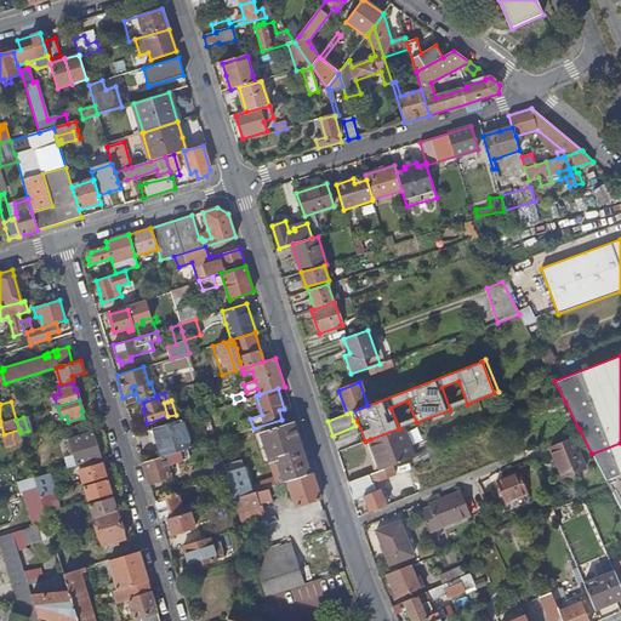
[(152,428),(161,457),(187,449),(191,448),(181,419),(152,428)]
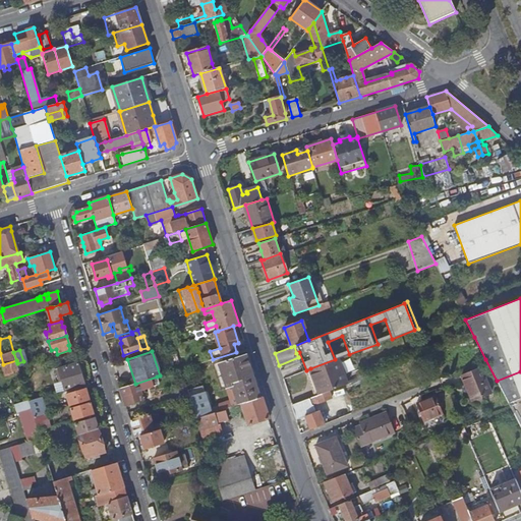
[(299,352),(296,353),(298,357),(303,371),(306,370),(299,352)]
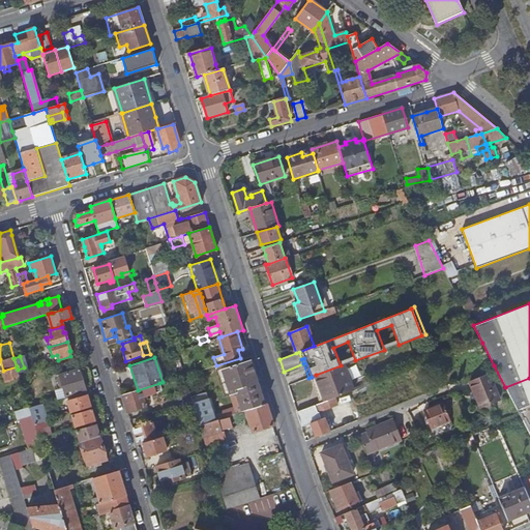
[(66,398),(86,391),(76,360),(61,364),(64,374),(57,376),(61,389),(63,388),(66,398)]
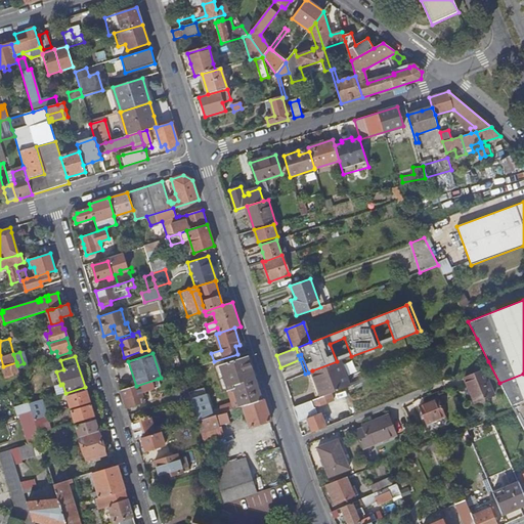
[(243,406),(263,399),(250,356),(218,365),(226,391),(233,389),(237,402),(239,407),(243,406)]
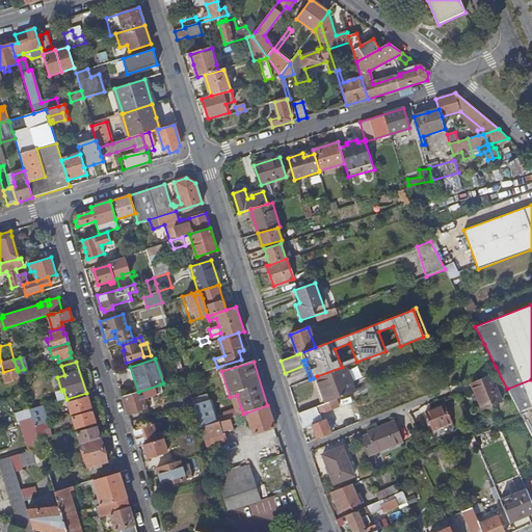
[(336,400),(355,392),(346,366),(342,367),(317,376),(326,403),(336,400)]
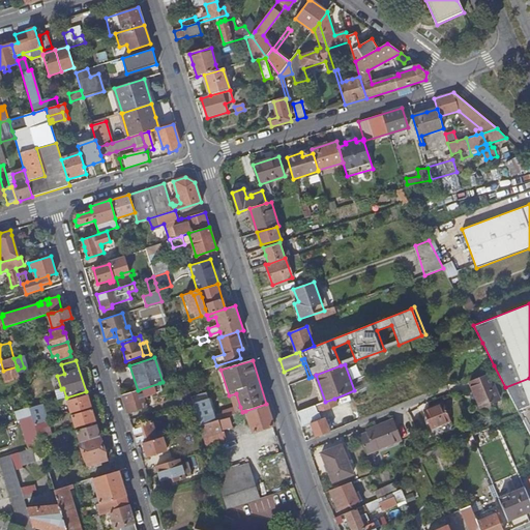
[(20,377),(19,374),(18,370),(17,366),(3,371),(1,371),(3,378),(13,375),(15,379),(20,377)]
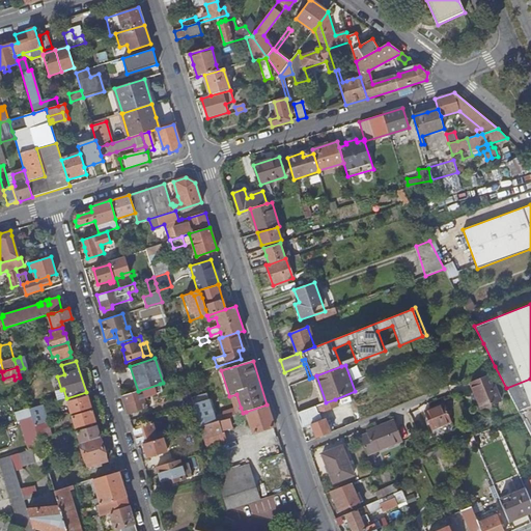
[(491,375),(470,383),(480,409),(500,400),(491,375)]
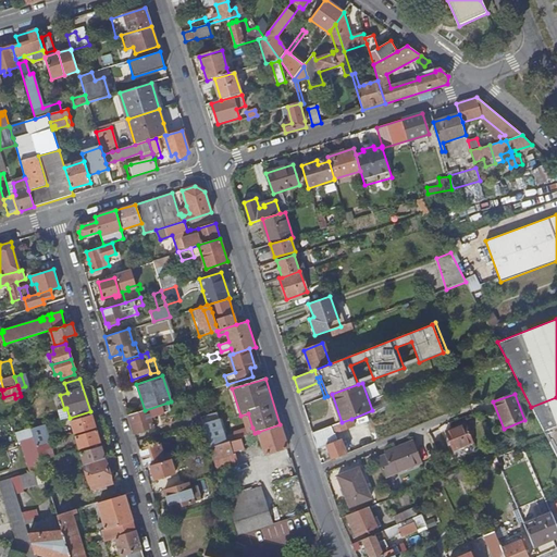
[(544,432),(556,426),(556,397),(531,407),(544,432)]
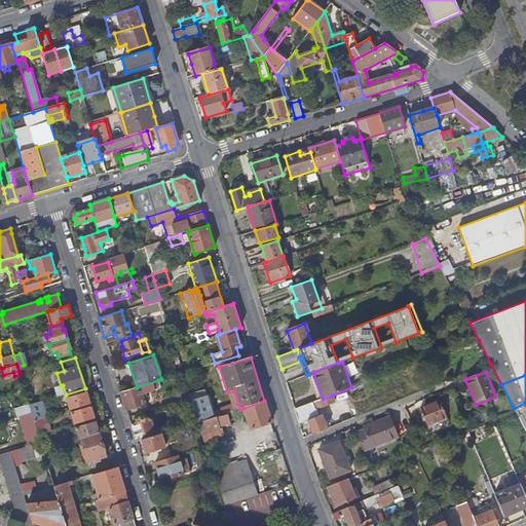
[(137,387),(121,392),(126,409),(145,403),(143,393),(161,388),(158,380),(137,387)]
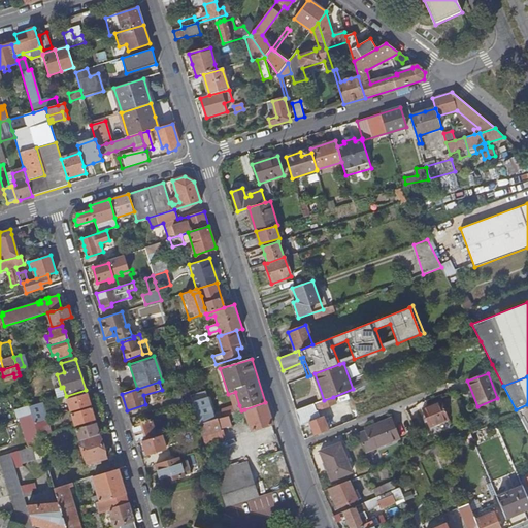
[(176,403),(191,399),(189,391),(174,396),(176,403)]
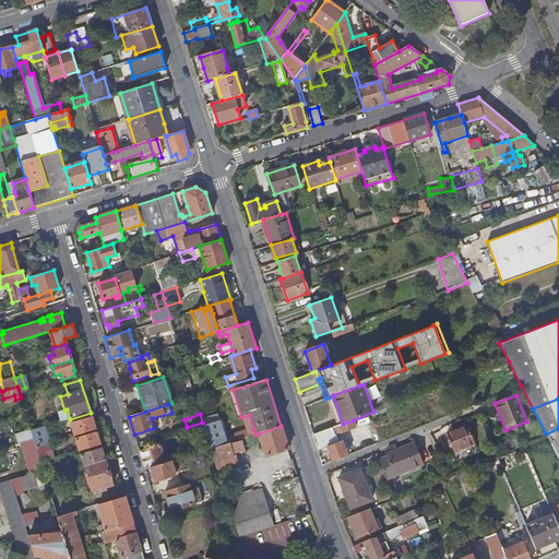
[(74,435),(96,429),(92,417),(71,424),(74,435)]
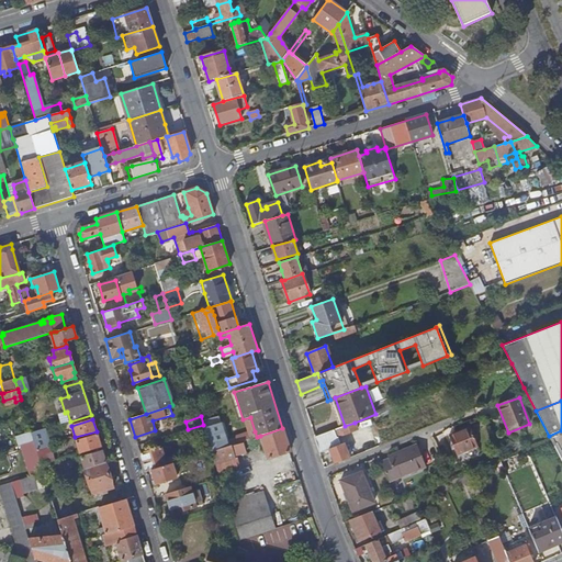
[(345,426),(315,437),(321,453),(329,449),(335,463),(350,458),(344,444),(341,445),(338,438),(358,430),(355,423),(345,426)]
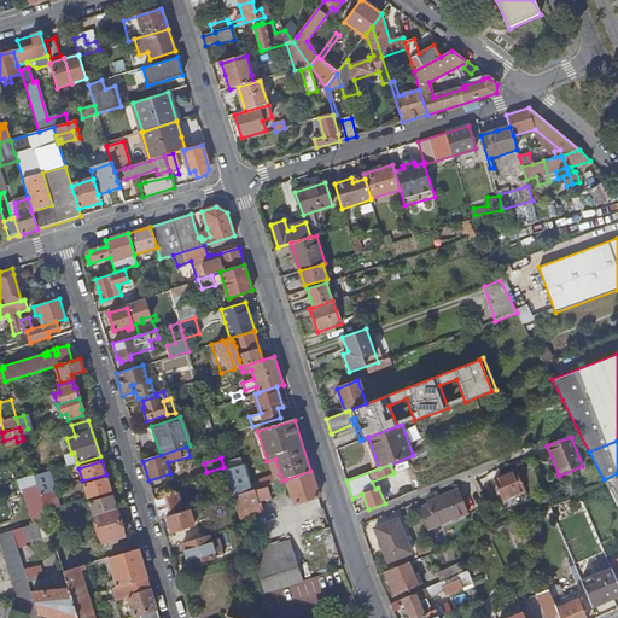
[(232,496),(244,493),(242,485),(235,466),(225,470),(226,477),(232,496)]
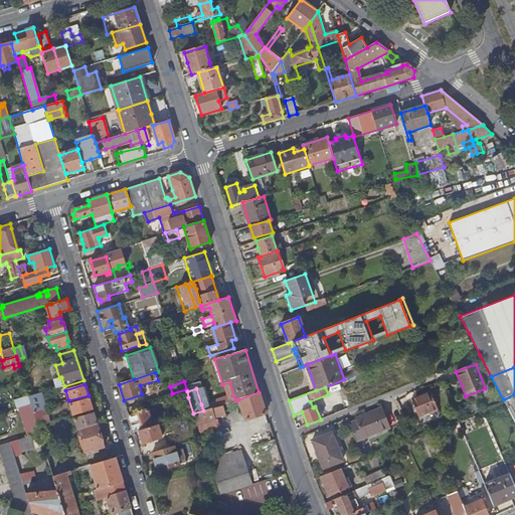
[(186,389),(172,393),(174,401),(188,397),(187,391),(186,389)]
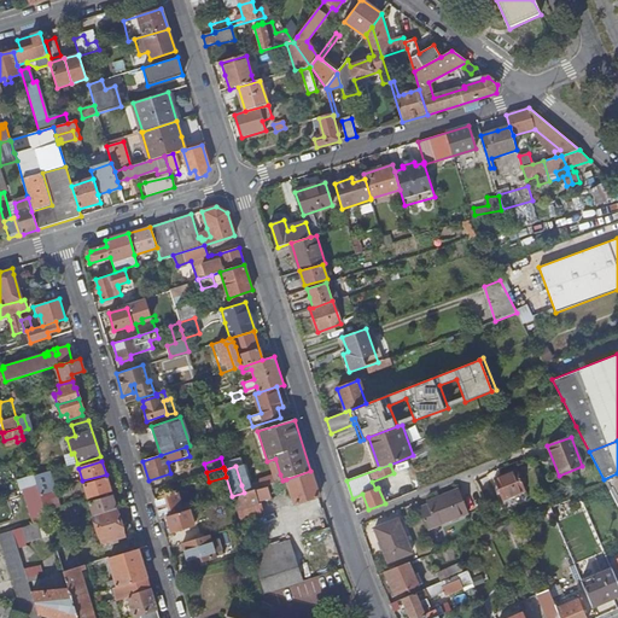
[(494,478),(501,499),(524,490),(517,470),(494,478)]
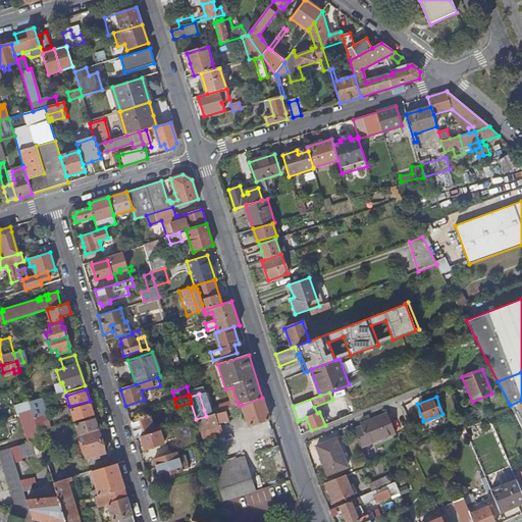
[(34,417),(47,413),(42,398),(29,402),(32,410),(34,417)]
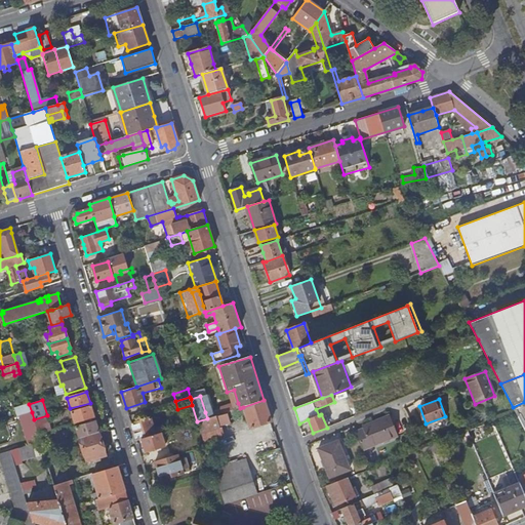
[(250,429),(271,421),(264,400),(243,407),(250,429)]
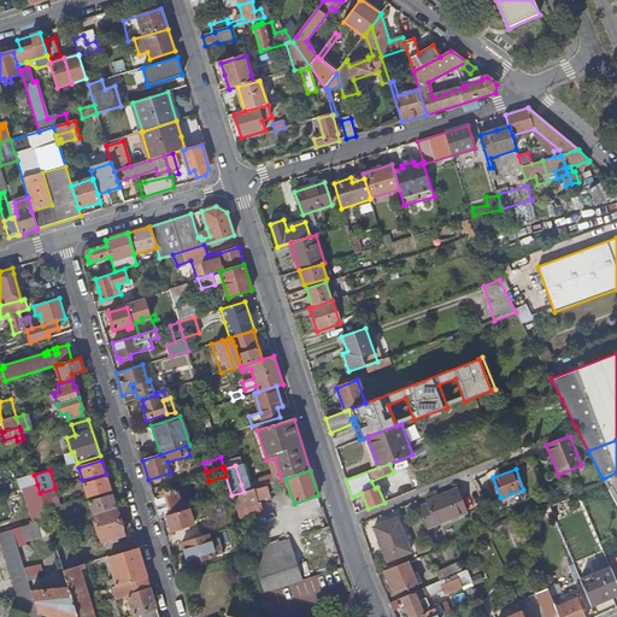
[(616,472),(603,479),(606,485),(616,504),(616,472)]
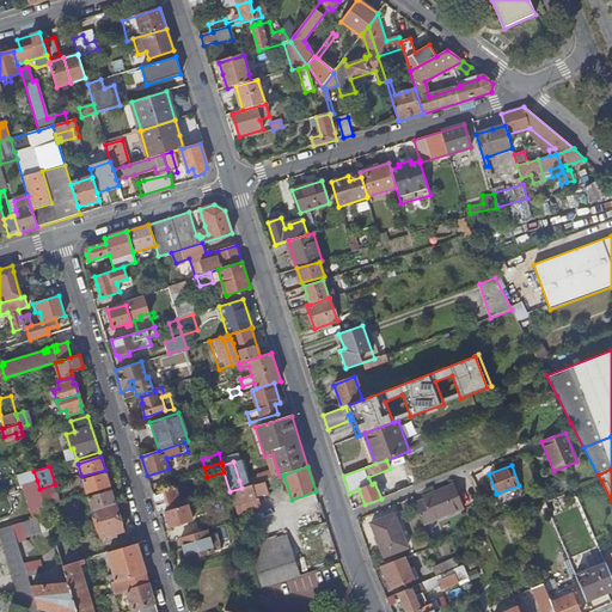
[(23,484),(35,481),(31,471),(18,476),(20,485),(23,484)]
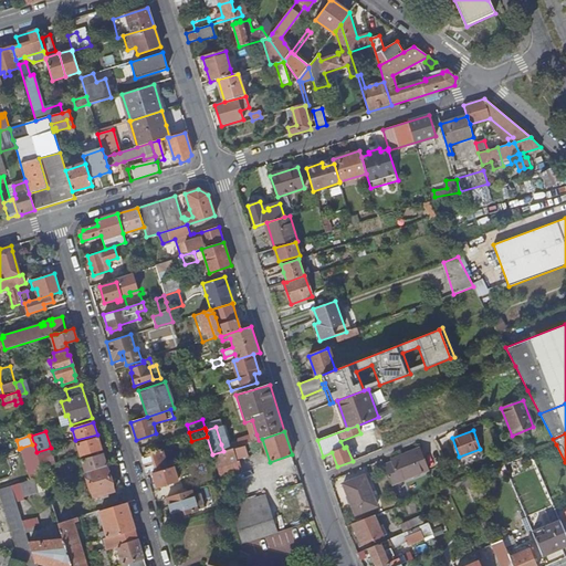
[(76,444),(81,457),(102,450),(98,438),(76,444)]
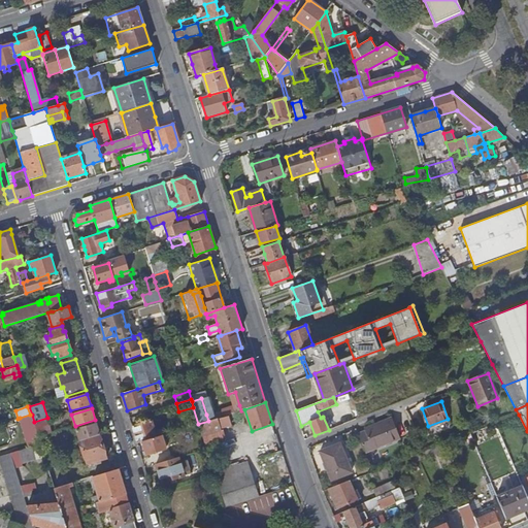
[(32,447),(40,444),(38,436),(34,422),(32,415),(30,415),(20,418),(29,448),(32,447)]
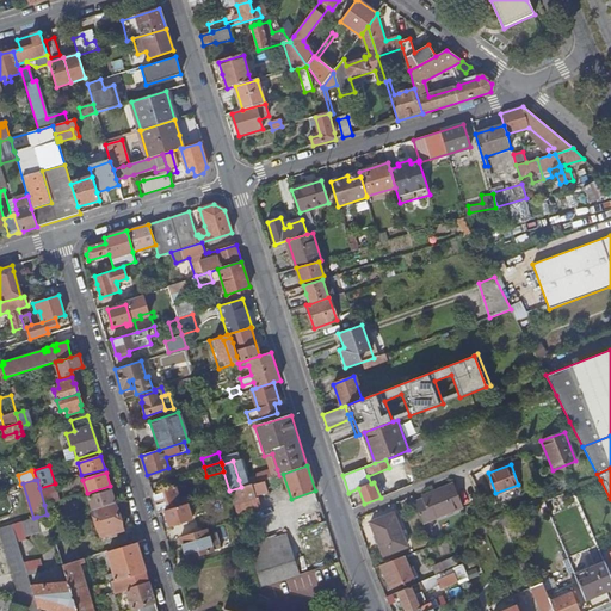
[(238,514),(260,507),(257,498),(255,498),(254,494),(266,491),(263,480),(247,485),(241,487),(229,491),(238,514)]
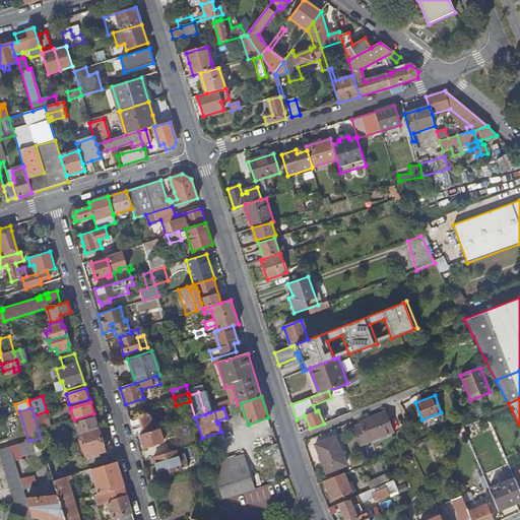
[(47,411),(34,415),(38,430),(42,429),(51,426),(47,411)]
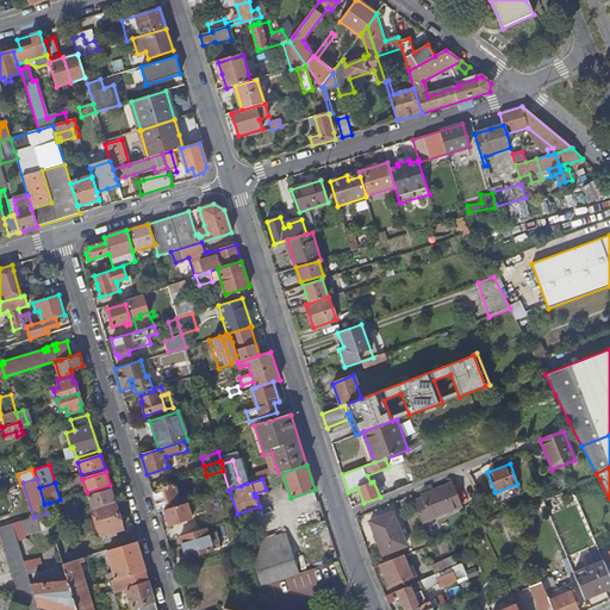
[(414,502),(422,522),(461,506),(452,483),(421,495),(422,498),(414,502)]
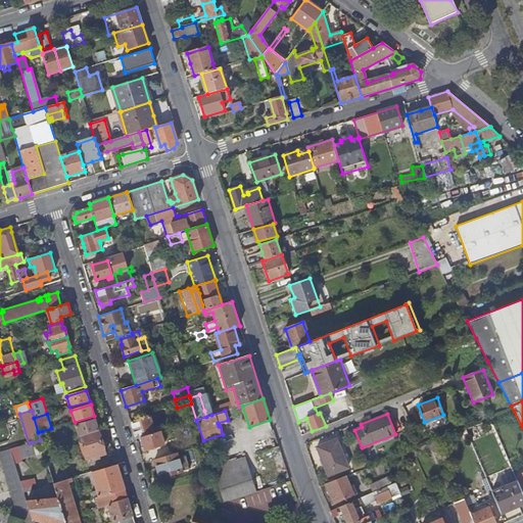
[(130,422),(135,439),(141,437),(159,431),(164,430),(162,425),(153,427),(150,416),(130,422)]
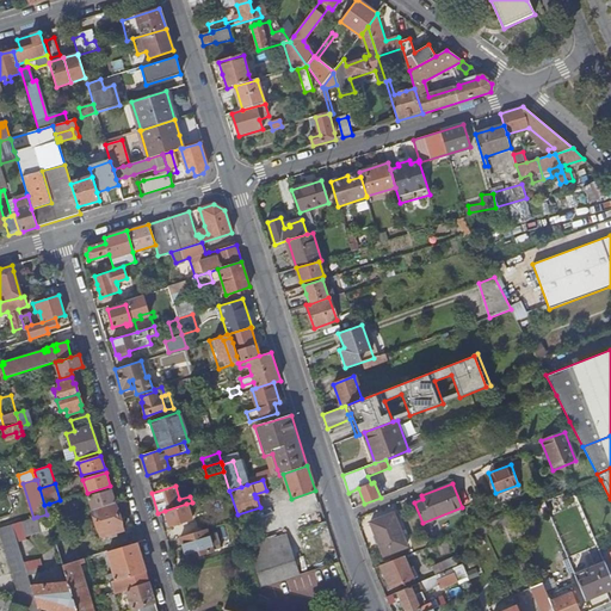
[(92,510),(115,503),(111,491),(111,489),(87,497),(88,498),(92,510)]
